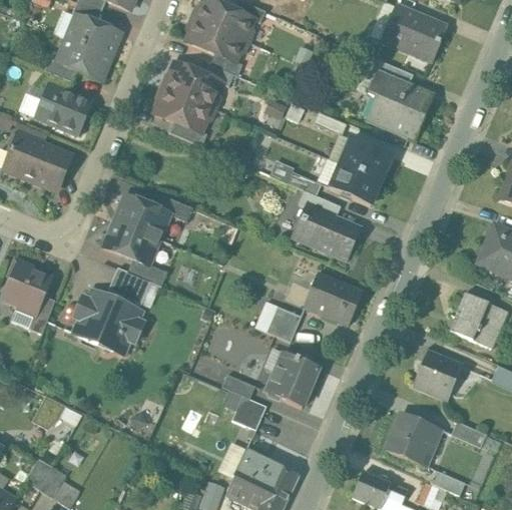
[(106,0),(78,0),(77,2),(101,12),(106,0)]
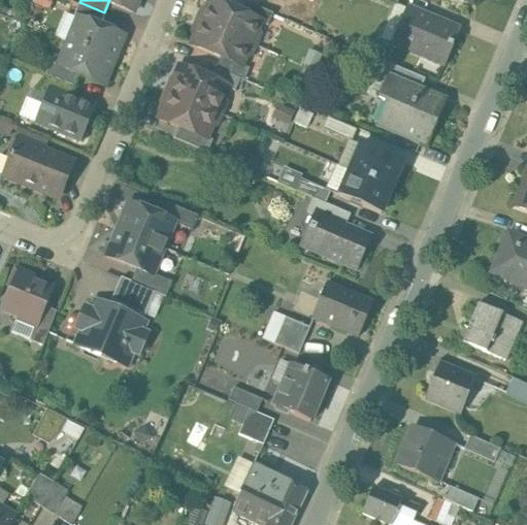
[(109,0),(134,10),(138,0),(109,0)]
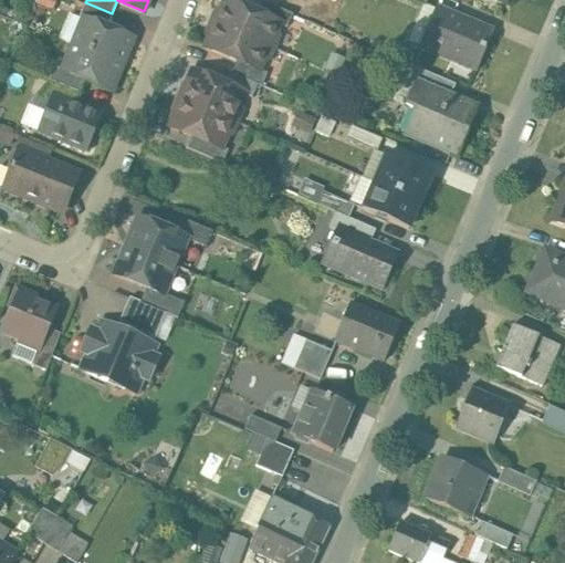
[(258,11),(232,0),(226,0),(220,16),(215,16),(212,20),(273,47),(278,37),(274,34),(280,22),(280,21),(258,11)]
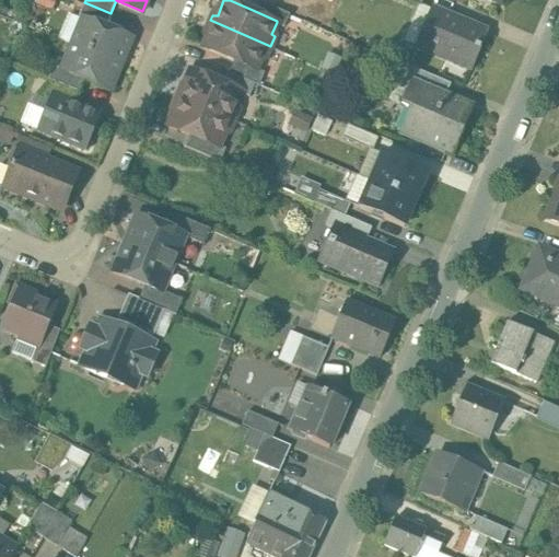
[(291,12),(263,0),(260,0),(255,11),(277,21),(277,22),(284,25),(291,12)]
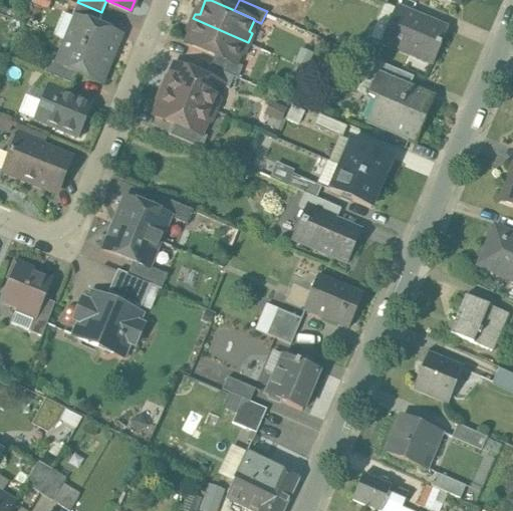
[(101,12),(77,2),(72,14),(76,15),(77,14),(97,23),(101,12)]
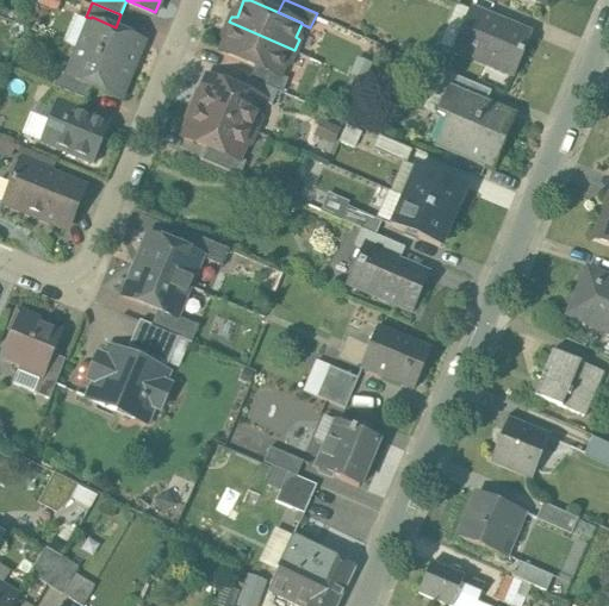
[(532,31),(471,6),(453,48),(514,74),(532,31)]
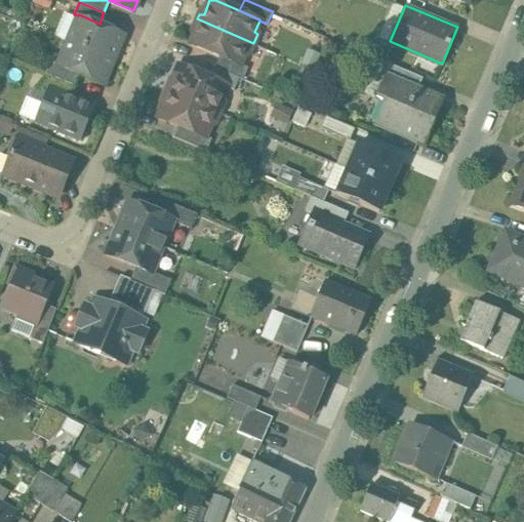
[(99,24),(79,14),(78,15),(69,39),(114,58),(124,33),(99,24)]
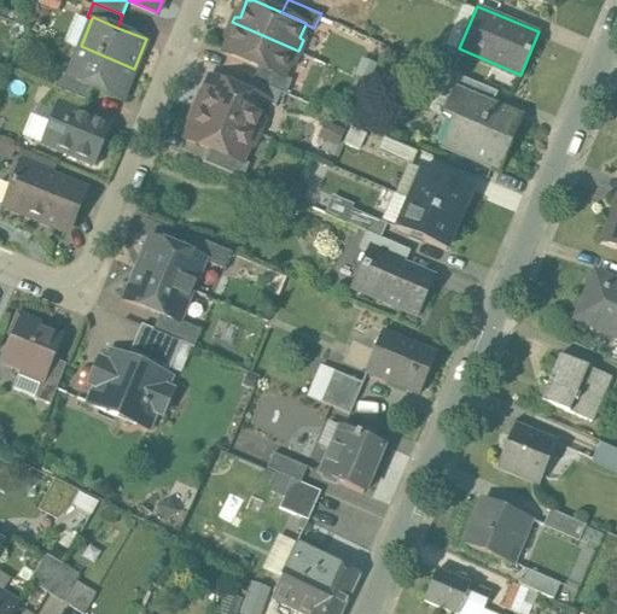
[(298,51),(232,22),(230,28),(233,31),(226,51),(260,65),(283,75),(284,74),(290,60),(294,62),(298,51)]
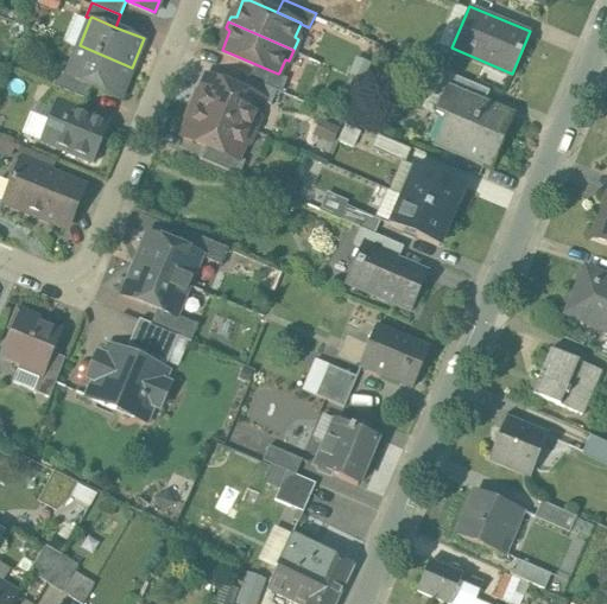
[(132,68),(80,45),(68,72),(68,74),(92,84),(120,96),(132,68)]
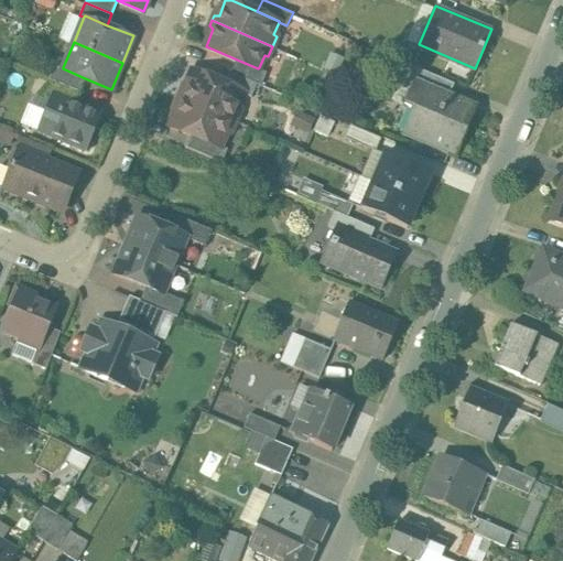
[(258,68),(237,60),(231,72),(258,83),(262,84),(268,71),(259,67),(258,68)]
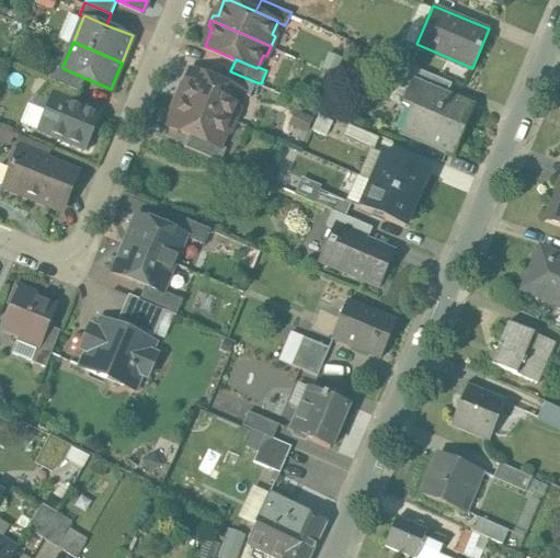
[(84,78),(63,68),(63,67),(55,64),(49,78),(80,90),(84,78)]
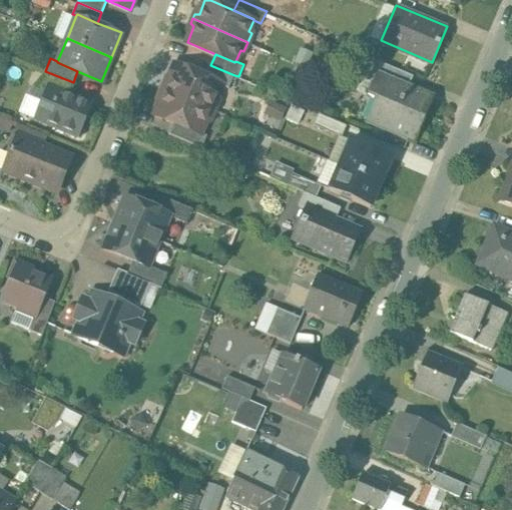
[(413,74),(375,58),(370,70),(377,73),(377,71),(408,85),(413,74)]
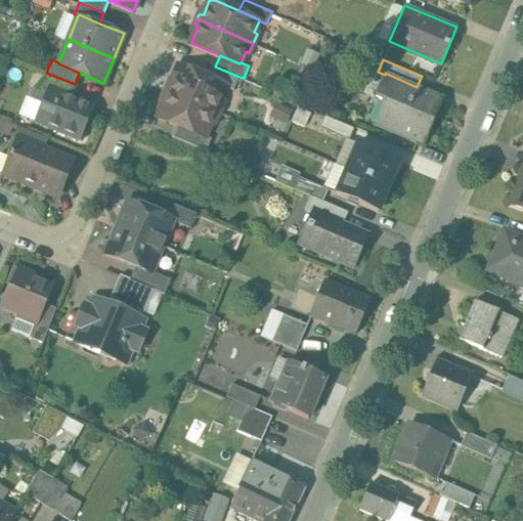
[(240,77),(215,67),(205,61),(200,73),(226,84),(225,85),(234,89),(240,77)]
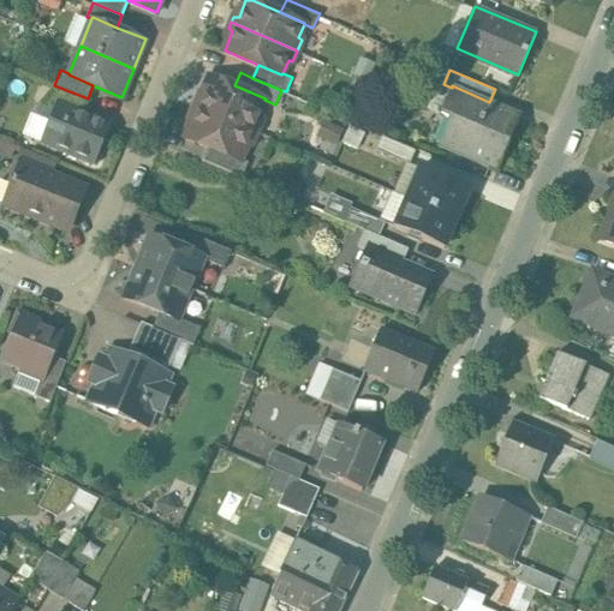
[(234,85),(210,76),(203,90),(206,95),(201,107),(256,130),(262,115),(260,112),(264,100),(266,99),(234,85)]
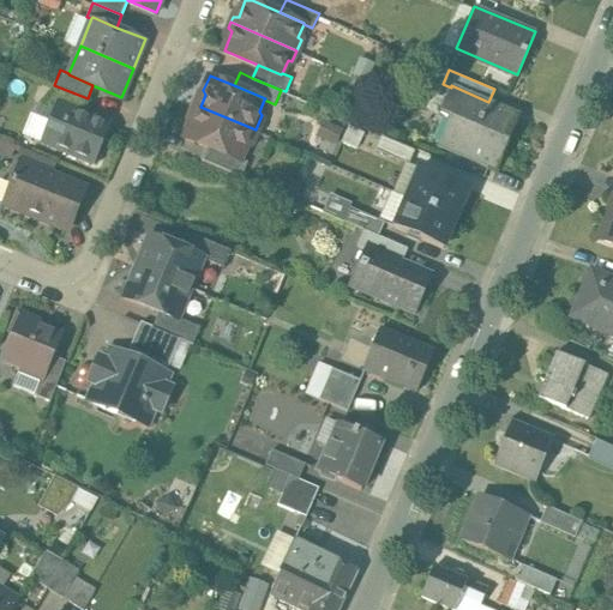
[(54,85),(54,84),(44,106),(54,109),(58,102),(82,112),(88,98),(54,85)]
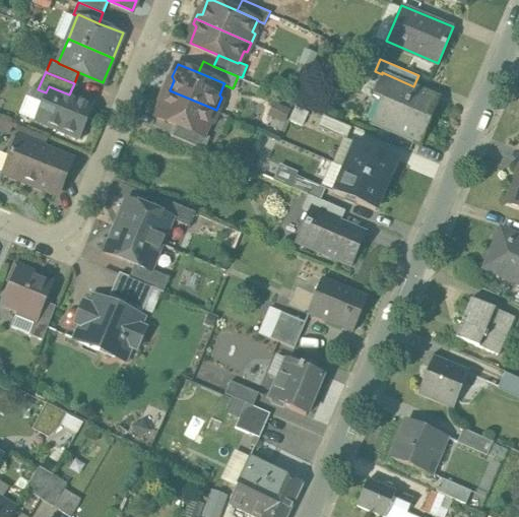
[(413,86),(382,72),(382,74),(374,91),(389,98),(378,124),(418,140),(437,97),(413,86)]
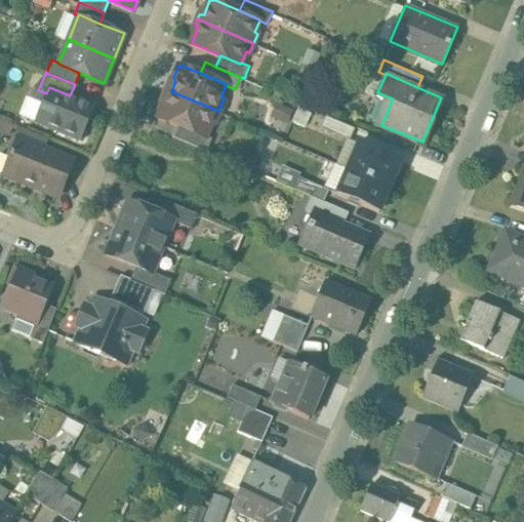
[(70,95),(49,87),(46,93),(36,119),(82,137),(94,106),(70,95)]
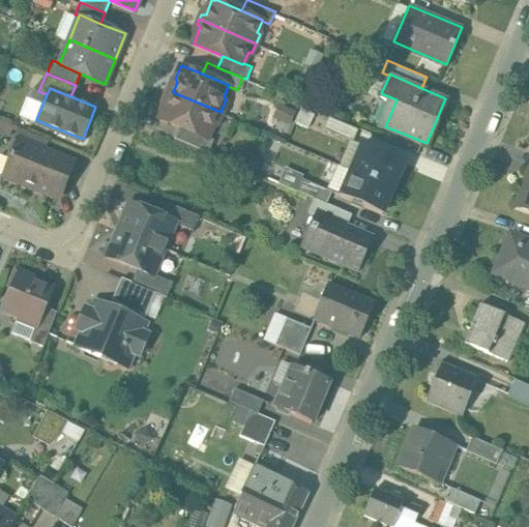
[(221,112),(173,92),(168,103),(164,105),(158,117),(180,125),(206,137),(207,136),(211,125),(215,123),(221,112)]
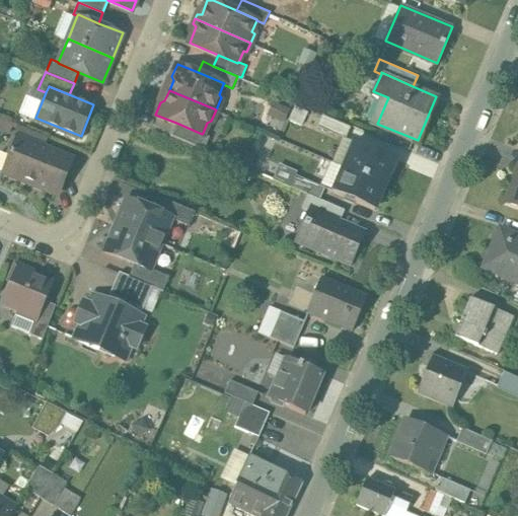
[(307,111),(296,105),(290,119),(301,124),(307,111)]
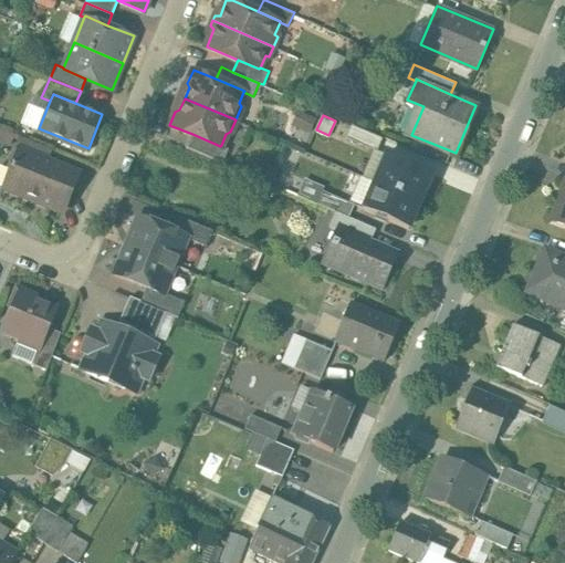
[(383,136),(353,123),(347,136),(377,149),(383,136)]
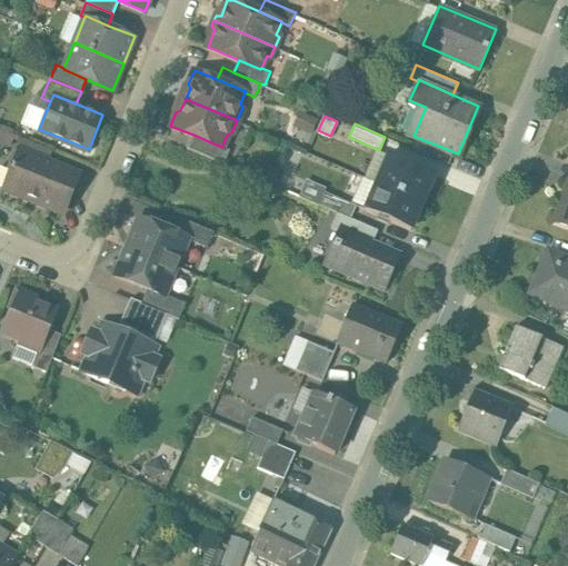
[(221,147),(193,135),(188,147),(225,162),(230,149),(222,146),(221,147)]
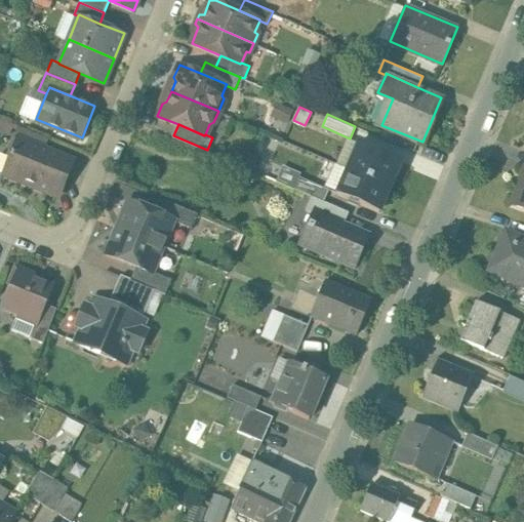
[(49,137),(26,128),(22,139),(44,149),(49,137)]
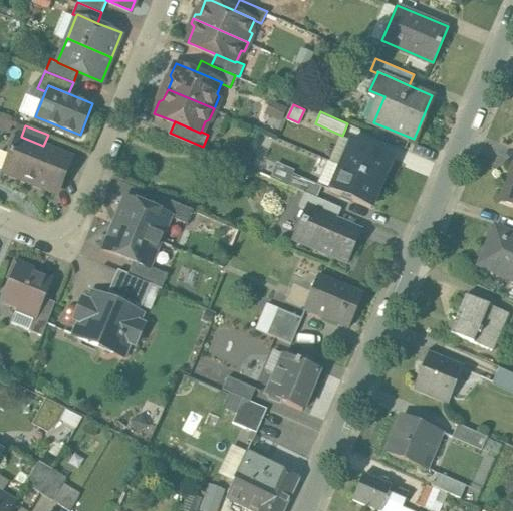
[(21,137),(19,136),(13,150),(12,150),(10,154),(0,149),(0,150),(0,167),(5,169),(57,191),(71,157),(43,146),(21,137)]
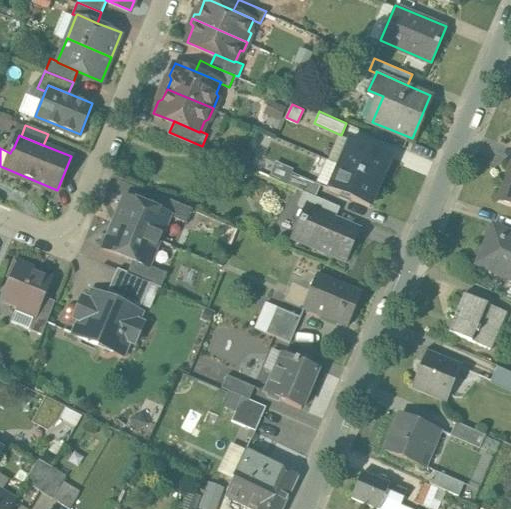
[(391,156),(350,138),(339,163),(381,181),(391,156)]
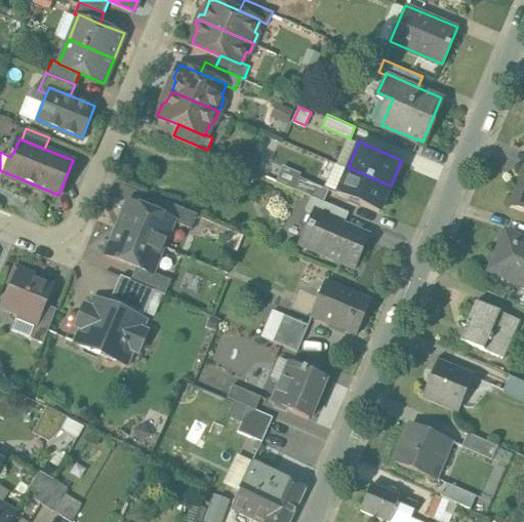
[(391,186),(348,167),(337,193),(379,211),(391,186)]
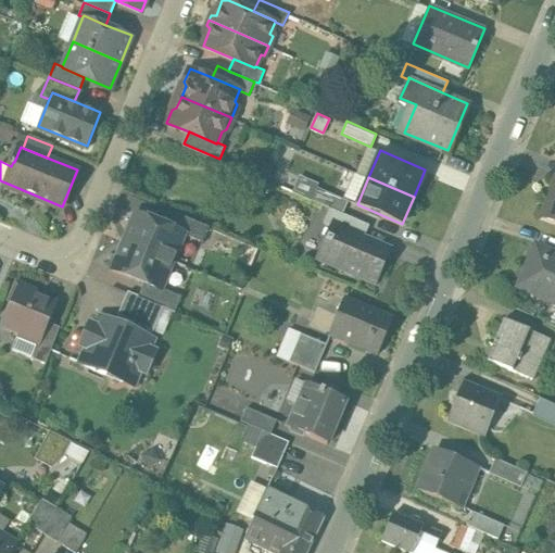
[(554,179),(542,215),(554,220),(554,179)]
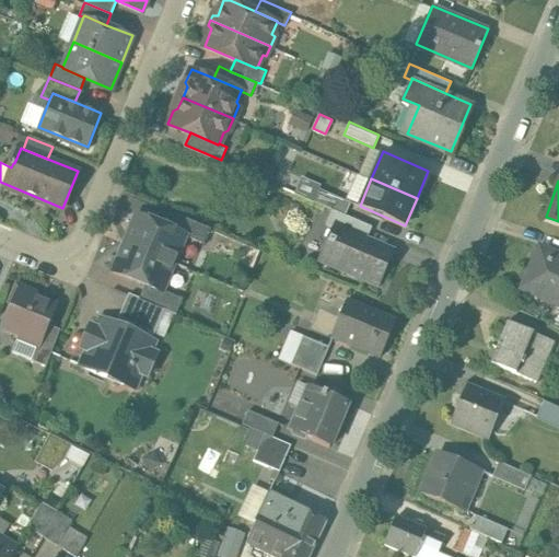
[(372,225),(332,208),(326,222),(337,228),(365,241),(367,239),(372,225)]
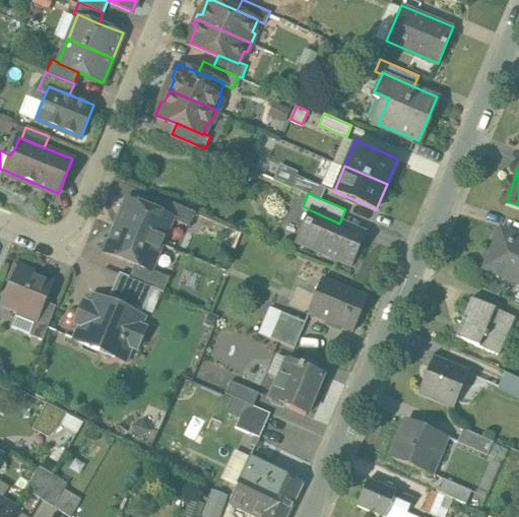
[(196,211),(163,197),(156,210),(173,216),(172,217),(190,225),(196,211)]
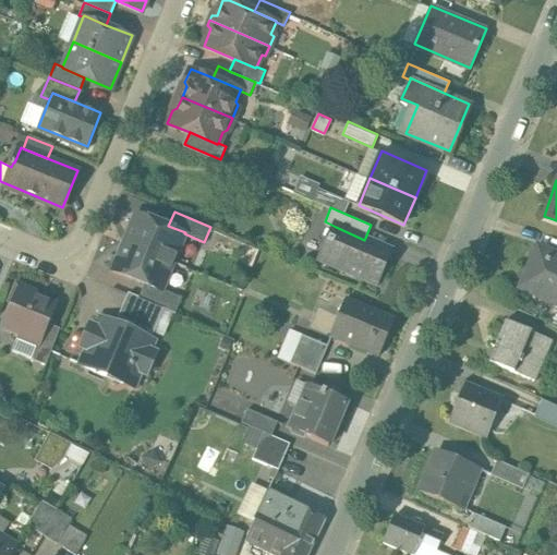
[(168,226),(136,213),(124,241),(173,261),(184,233),(185,232),(168,226)]
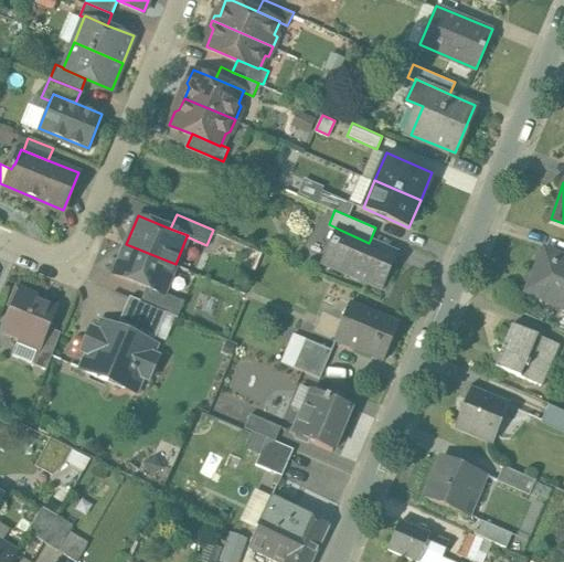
[(369,243),(340,230),(333,244),(328,242),(327,244),(336,248),(330,262),(327,260),(326,262),(383,287),(397,253),(370,241),(369,243)]
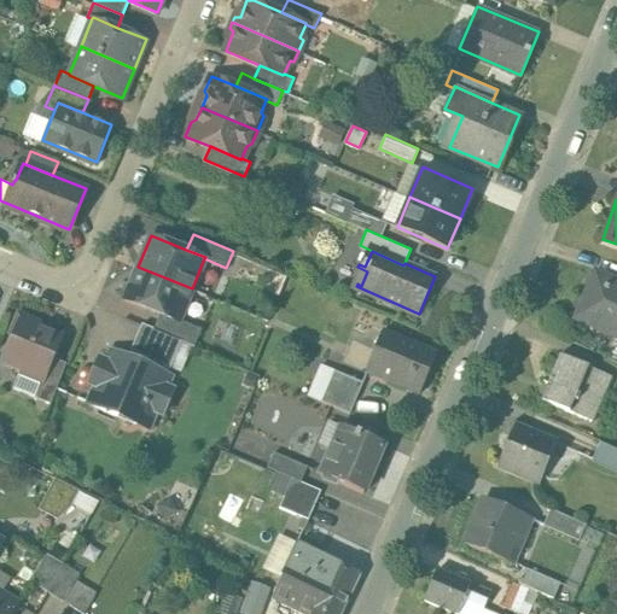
[(192,288),(138,267),(126,298),(161,313),(179,320),(180,319),(192,288)]
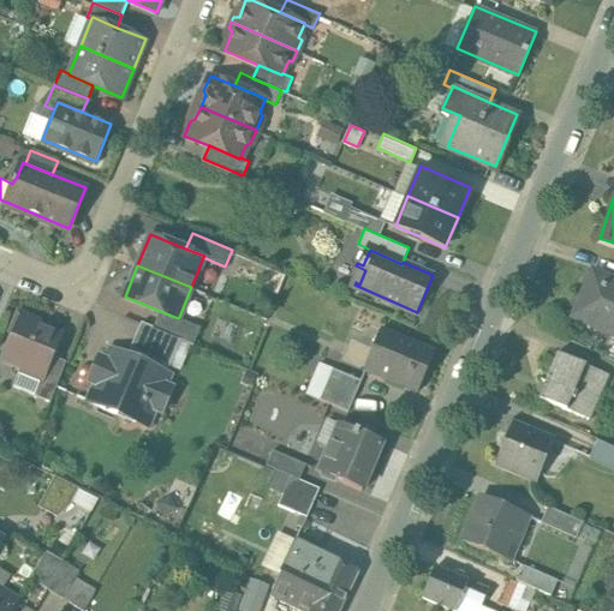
[(613,276),(592,268),(572,316),(610,333),(613,327),(613,276)]
